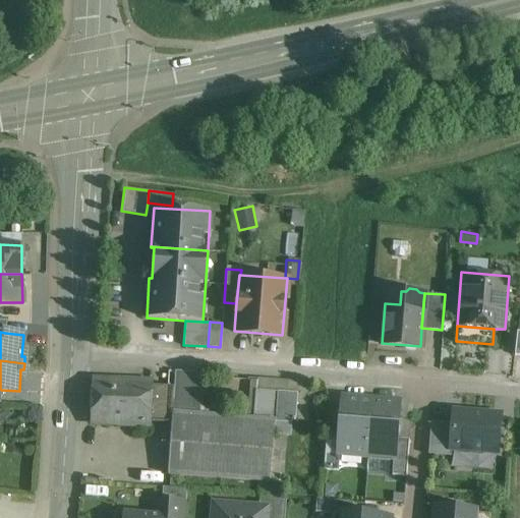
[(175,370),(174,386),(172,411),(198,413),(203,372),(175,370)]
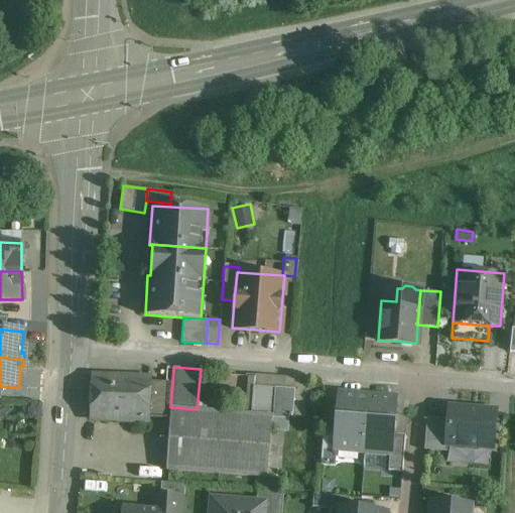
[(287,385),(288,375),(252,372),(251,382),(287,385)]
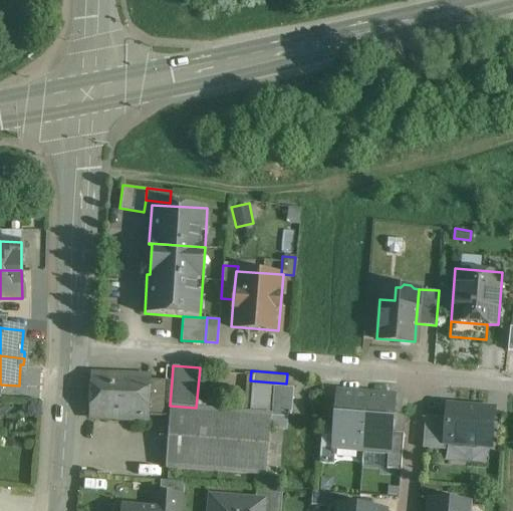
[(148,376),(92,373),(90,417),(147,419),(147,414),(148,379),(148,376)]
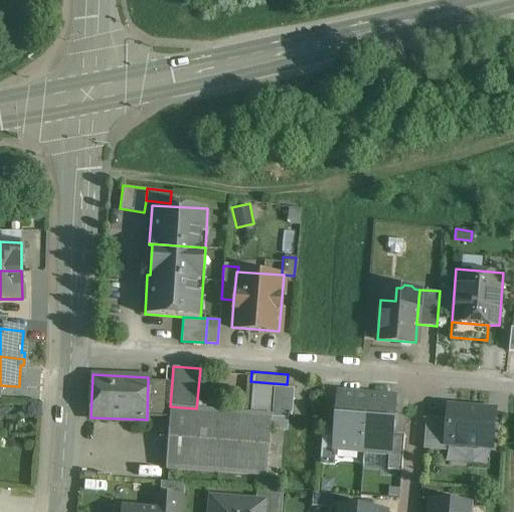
[(148,380),(147,414),(169,415),(170,406),(172,381),(148,380)]
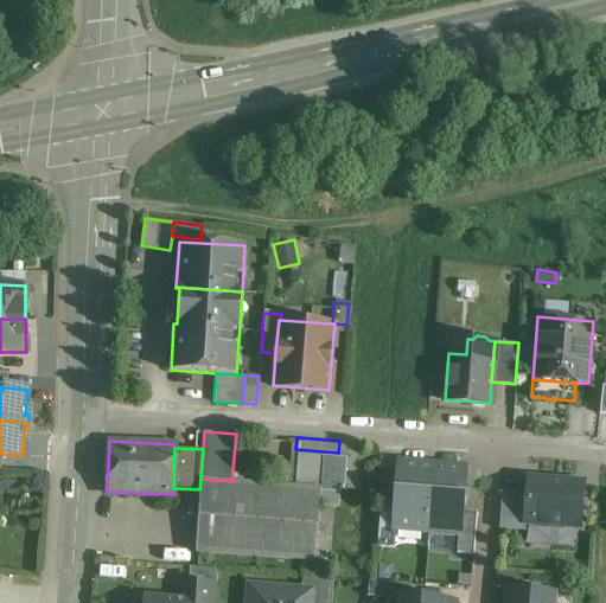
[(323,455),(298,453),(294,486),(320,488),(320,486),(323,455)]
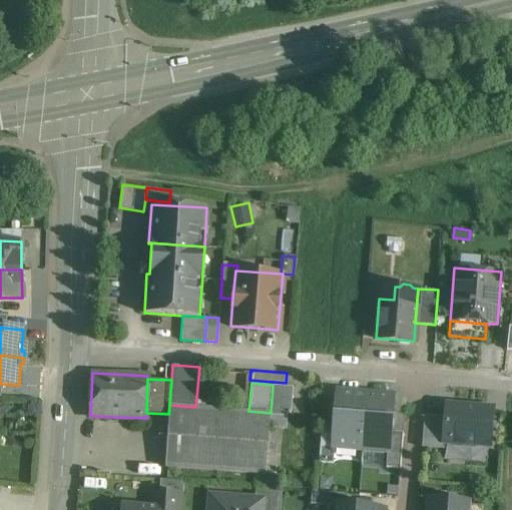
[(293,387),(273,385),(271,411),(291,412),(293,387)]
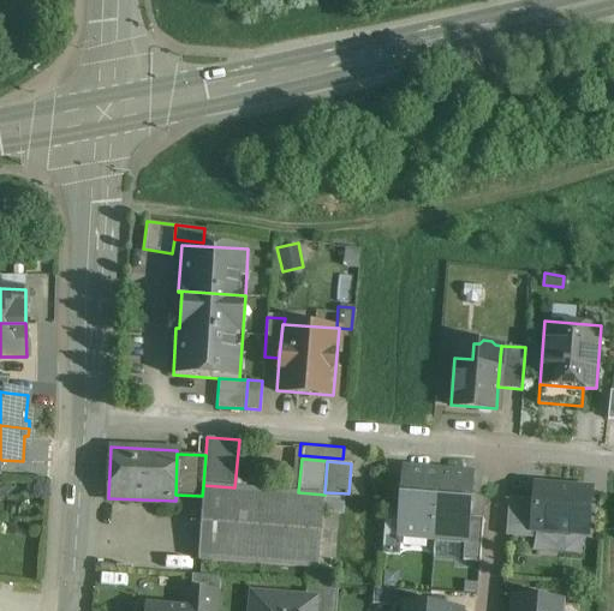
[(440,471),(404,467),(400,511),(398,534),(400,534),(434,537),(440,471)]
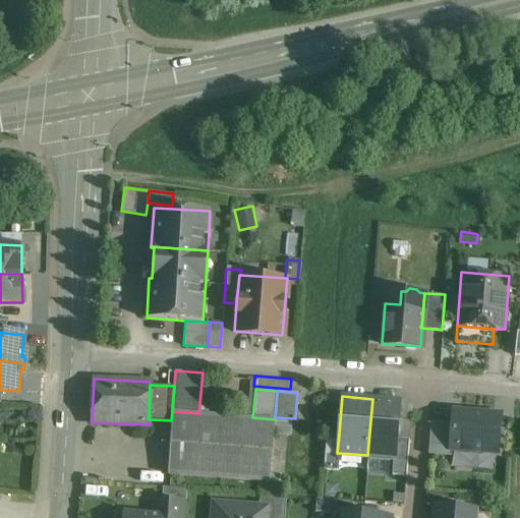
[(399,401),(372,399),(367,455),(393,457),(394,458),(396,438),(399,401)]
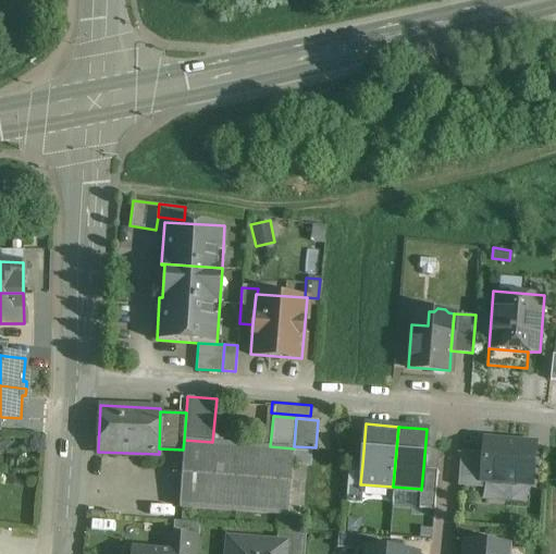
[(534,442),(484,438),(483,452),(481,480),(482,480),(531,484),(534,442)]
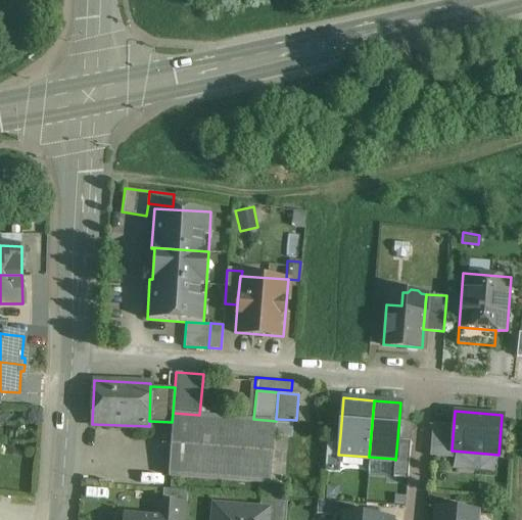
[(199,415),(173,413),(172,422),(168,475),(171,475),(180,476),(271,483),(276,421),(253,419),(199,415)]
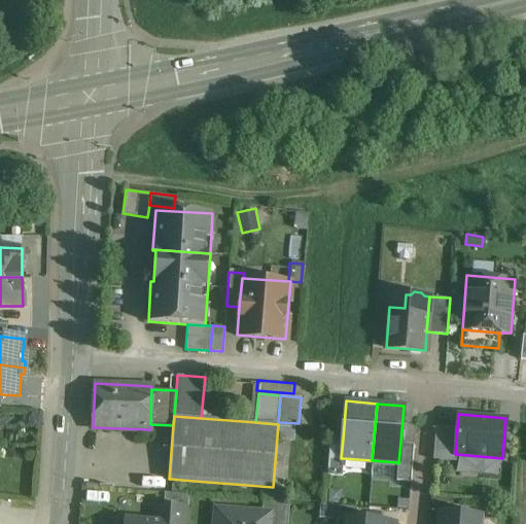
[(455,454),(457,427),(435,425),(432,459),(455,461),(456,454),(455,454)]
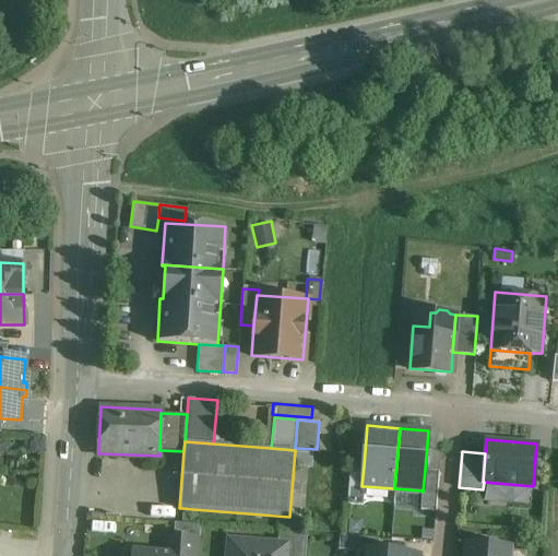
[(364,465),(351,464),(347,503),(363,504),(364,486),(361,486),(364,465)]
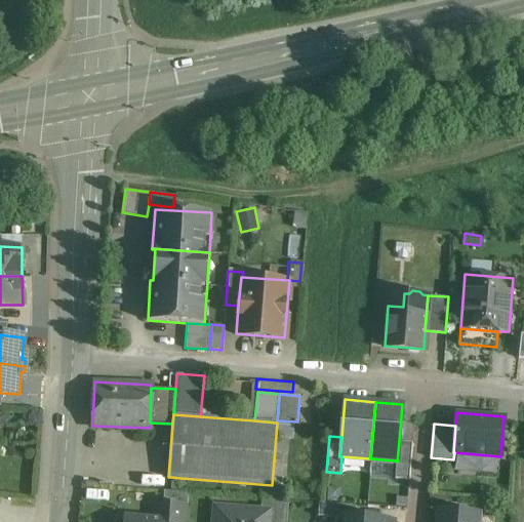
[(411,442),(399,441),(397,462),(396,460),(395,478),(408,479),(411,442)]
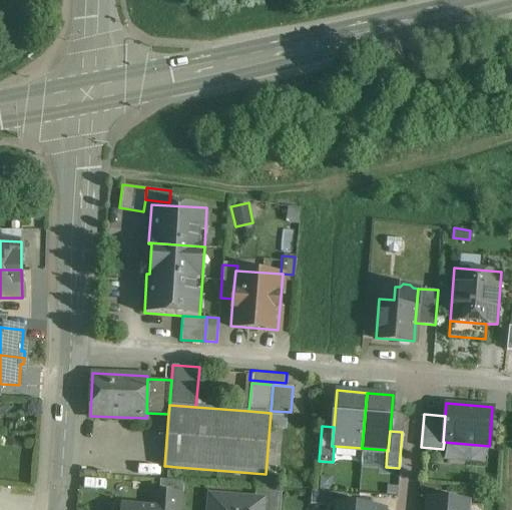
[(176,467),(167,466),(166,476),(175,477),(176,467)]
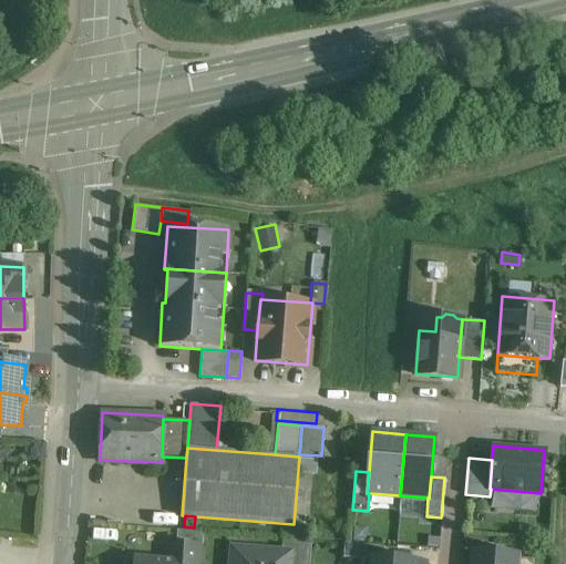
[(308,563),(311,540),(281,537),(280,551),(289,552),(288,563),(308,563)]
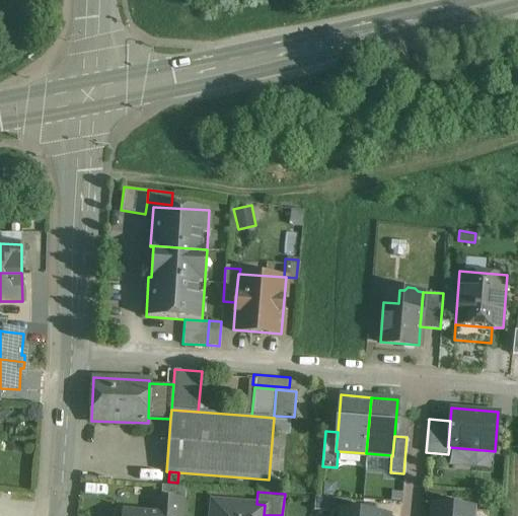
[(182,515),(185,498),(160,496),(159,512),(167,513),(166,515),(182,515)]
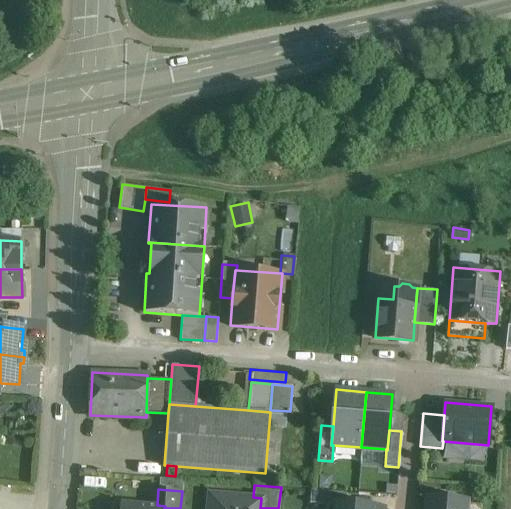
[(346,492),(310,489),(309,502),(327,504),(327,503),(345,504),(346,492)]
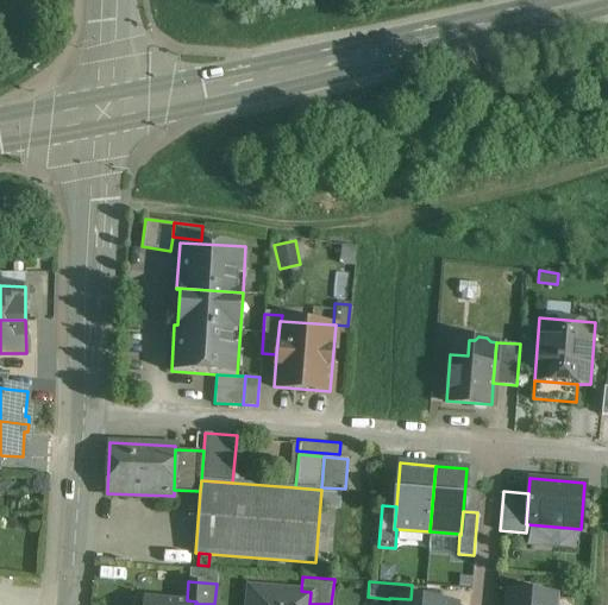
[(301,591),(249,587),(246,604),(309,604),(311,592),(301,591)]
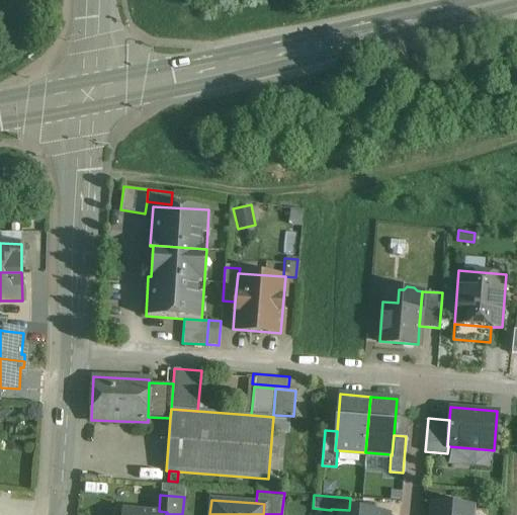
[(470,514),(471,506),(433,502),(431,514),(470,514)]
